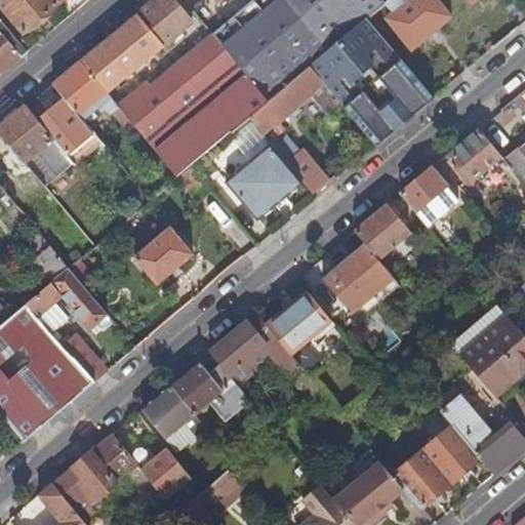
[(58,5),(54,0),(0,0),(0,3),(25,33),(58,5)]
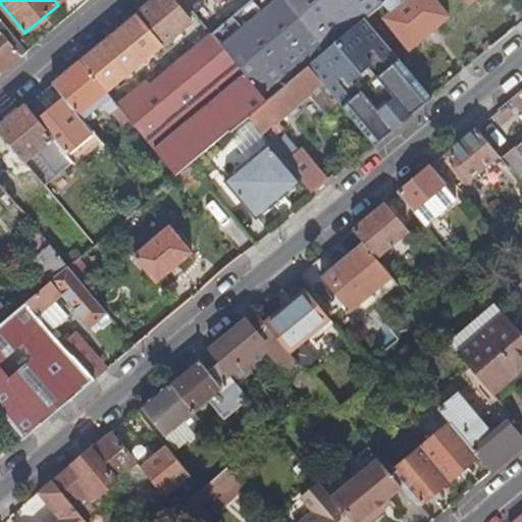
[(153,0),(112,34),(81,60),(107,92),(191,22),(172,0),(153,0)]
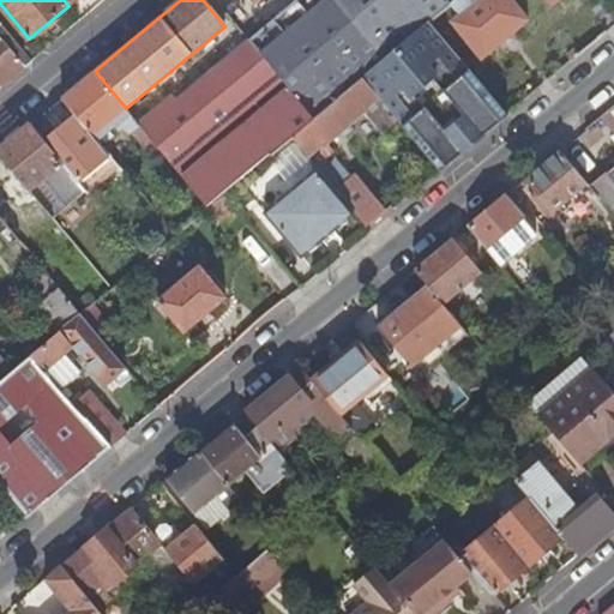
[(272,22),(252,40),(317,118),(362,79),(415,34),(416,32),(389,0),(296,0),(272,20),(272,22)]
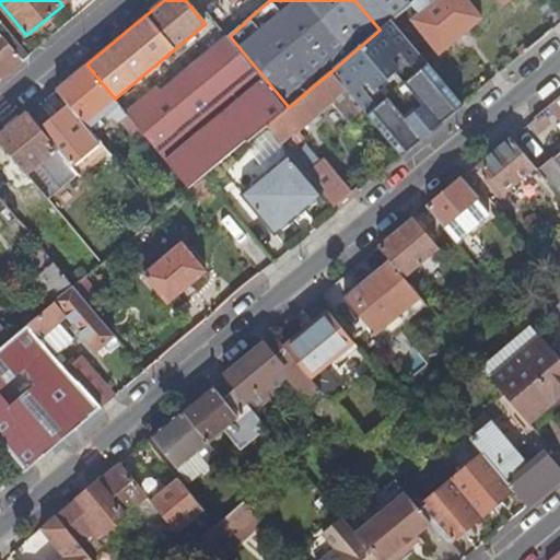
[(354,0),(380,30),(393,20),(394,19),(413,2),(416,0),(354,0)]
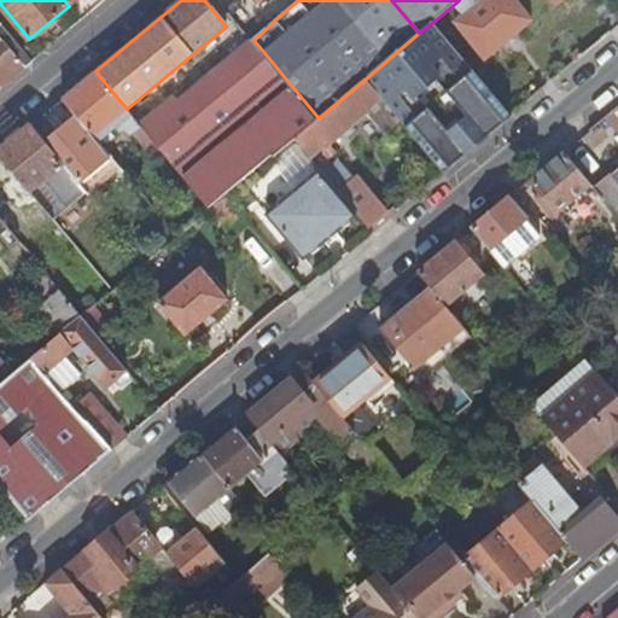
[(459,0),(456,3),(464,12),(454,19),(485,58),(532,19),(517,0),(459,0)]
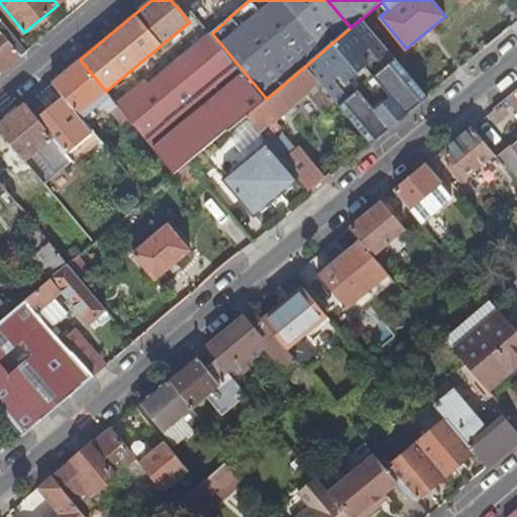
[(349,28),(305,67),(330,96),(371,144),(397,122),(405,115),(427,97),(363,18),(350,27),(349,28)]
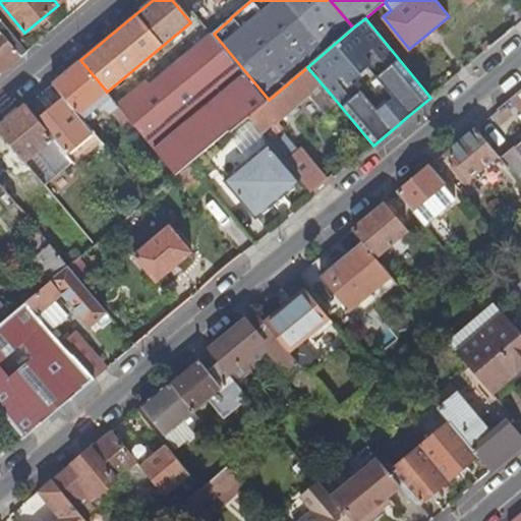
[(15,61),(27,51),(1,20),(0,20),(0,71),(1,73),(15,61)]
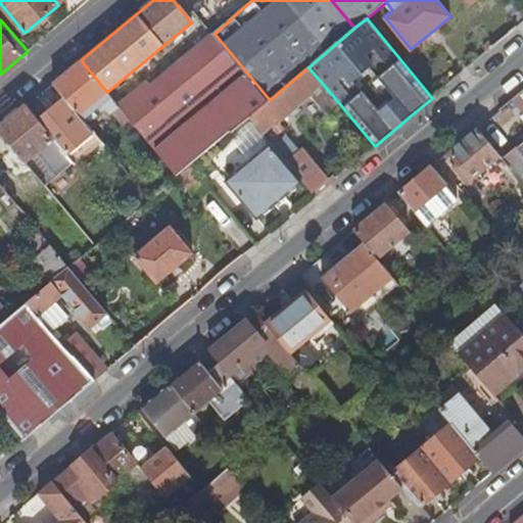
[(59,78),(52,84),(63,97),(86,124),(95,115),(92,110),(101,103),(110,113),(120,106),(178,176),(191,165),(249,117),(270,100),(215,34),(170,70),(165,66),(119,105),(107,92),(81,60),(66,72),(59,78)]
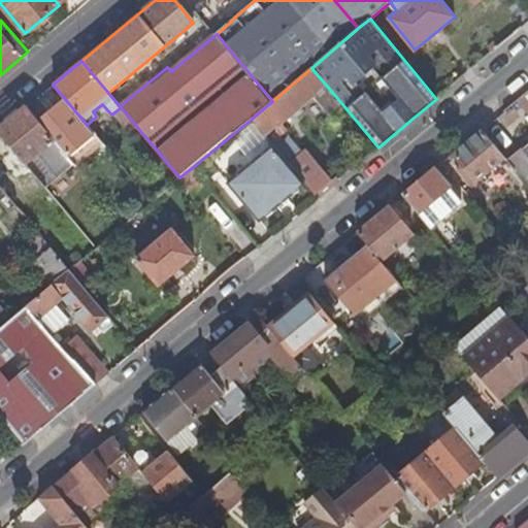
[(311,68),(272,101),(252,119),(265,134),(276,123),(278,125),(314,95),(325,107),(337,98),(311,68)]
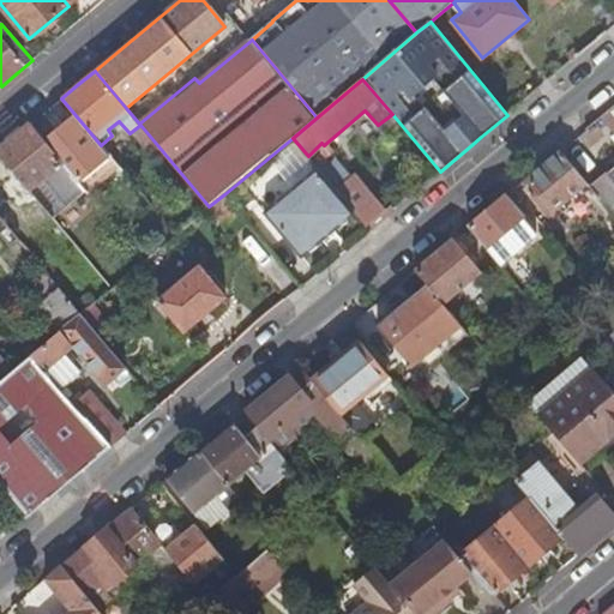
[(613,168),(591,188),(607,206),(613,214),(613,106),(611,109),(613,114),(613,168)]
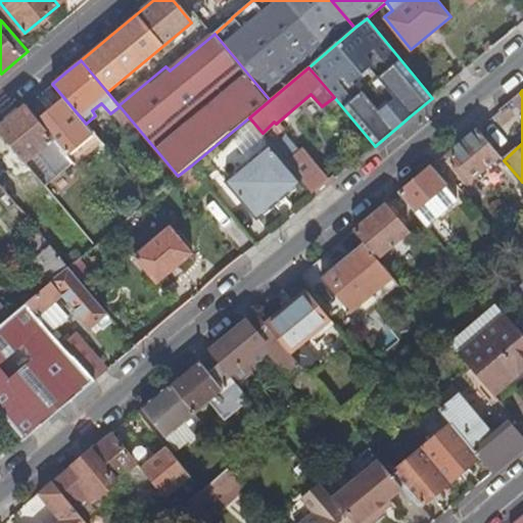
[(36,120),(65,155),(82,141),(90,151),(101,142),(86,124),(63,97),(36,120)]
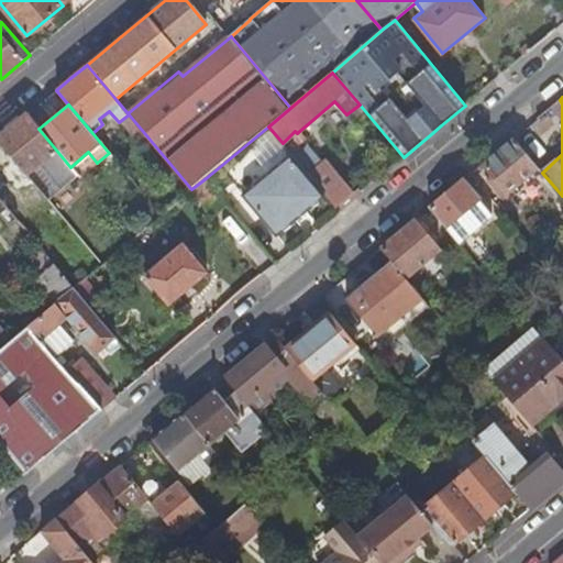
[(7,132),(0,138),(0,143),(13,159),(0,169),(0,170),(32,211),(76,174),(70,167),(39,129),(28,116),(7,132)]
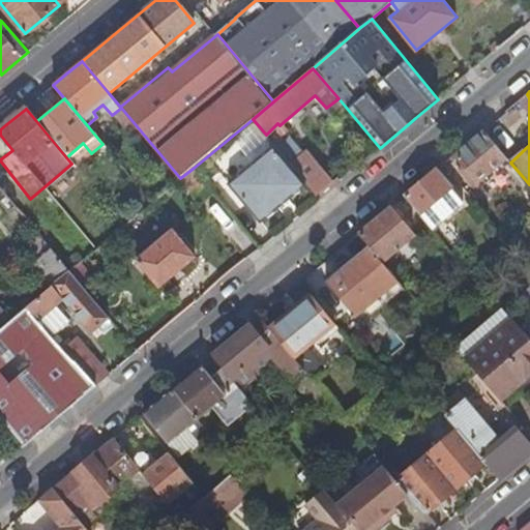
[(510,163),(483,130),(474,138),(455,153),(466,166),(462,169),(475,185),(479,182),(489,193),(511,174),(519,182),(524,178),(510,163)]
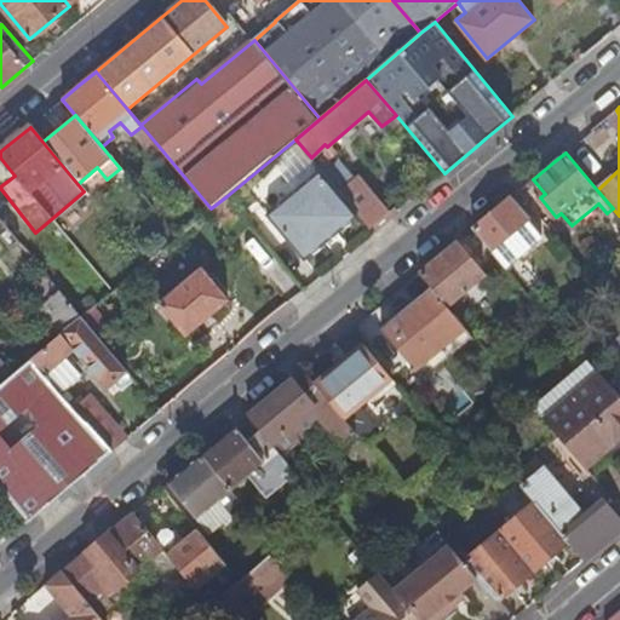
[(359,213),(343,195),(321,170),(267,214),(304,259),(359,213)]
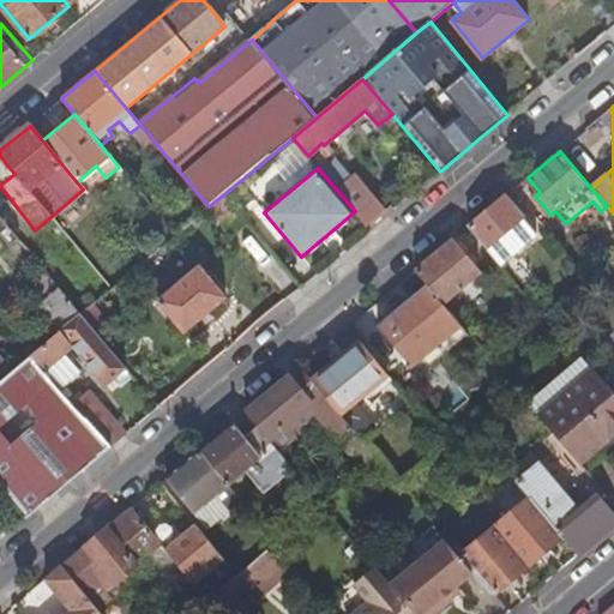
[(355,211),(368,227),(384,214),(356,180),(339,193),(355,211)]
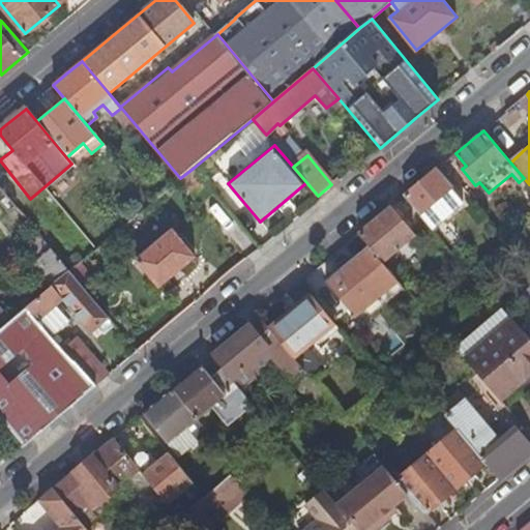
[(194,168),(180,178),(200,202),(213,192),(194,168)]
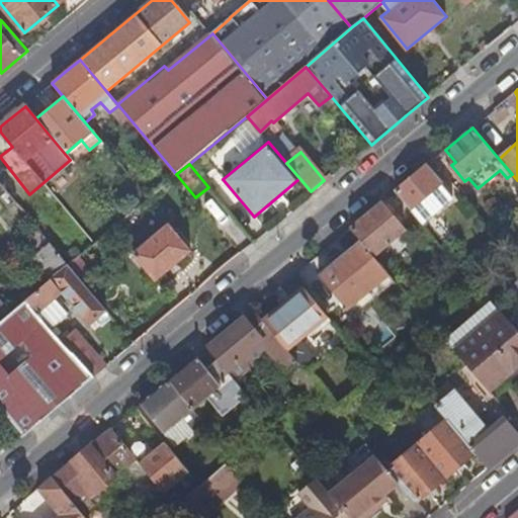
[(411,178),(396,191),(424,224),(454,198),(427,165),(411,178)]
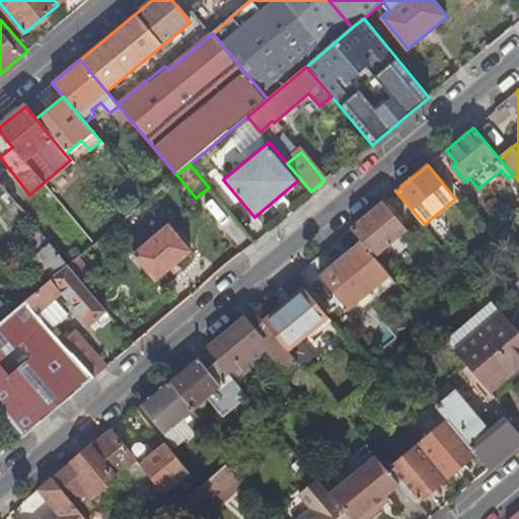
[(0,199),(8,209),(15,202),(0,182),(0,199)]
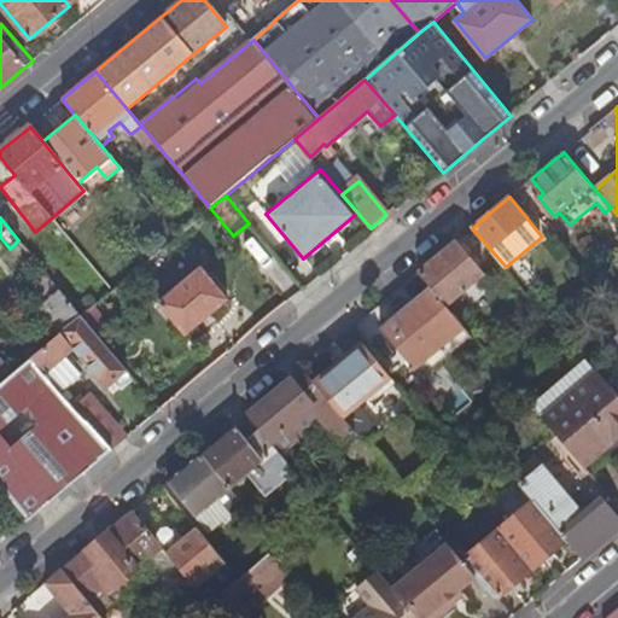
[(449,248),(419,273),(430,286),(447,305),(483,274),(456,242),(453,244),(449,248)]
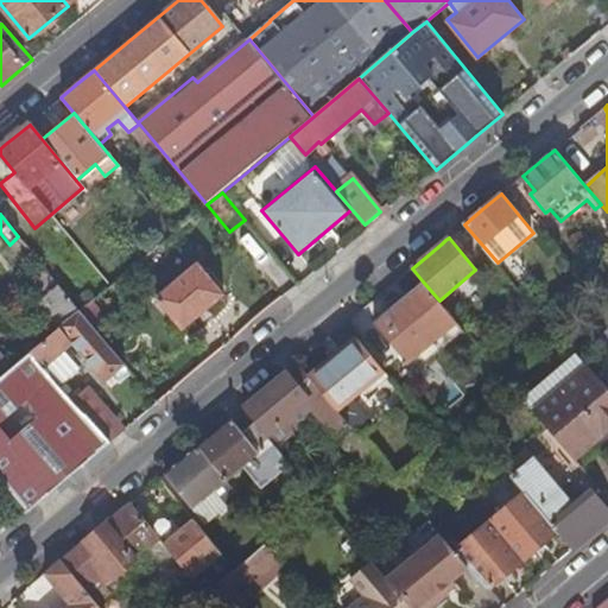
[(607,255),(597,265),(607,277),(607,255)]
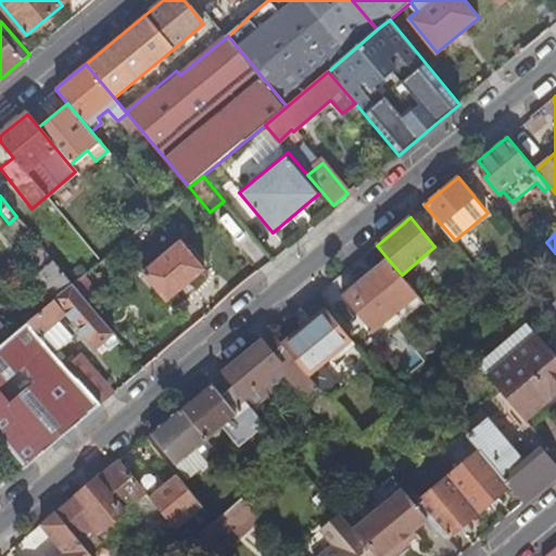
[(205,270),(181,241),(143,273),(167,301),(205,270)]
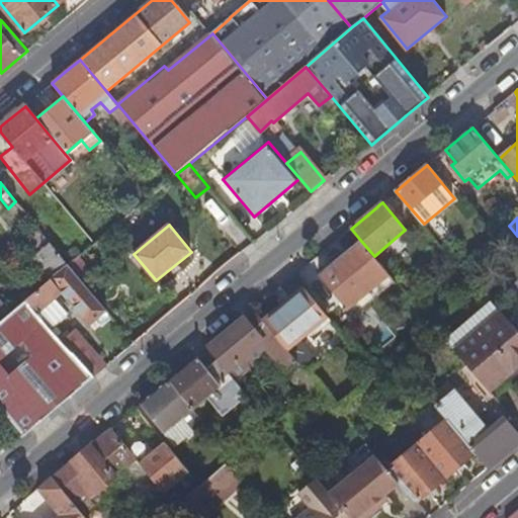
[(50,243),(42,234),(31,243),(38,252),(50,243)]
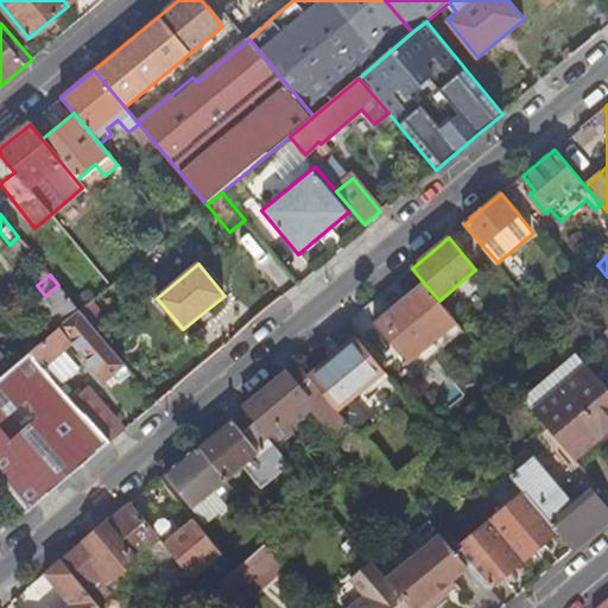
[(439,301),(423,282),(375,322),(407,361),(436,339),(430,330),(450,314),(439,301)]
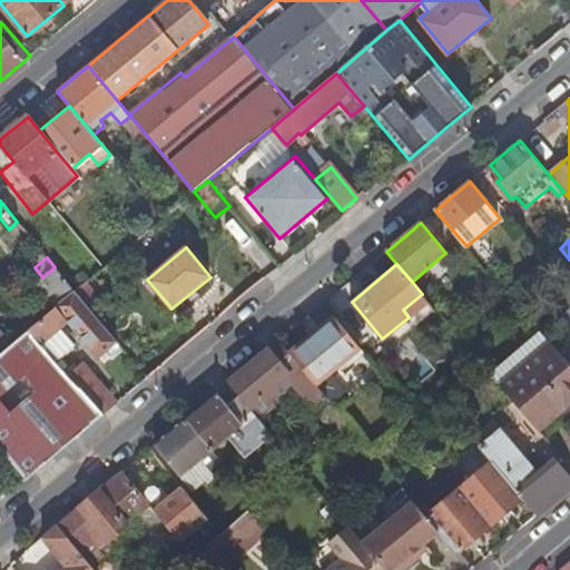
[(36,284),(56,307),(65,300),(75,292),(55,267),(42,277),(36,284)]
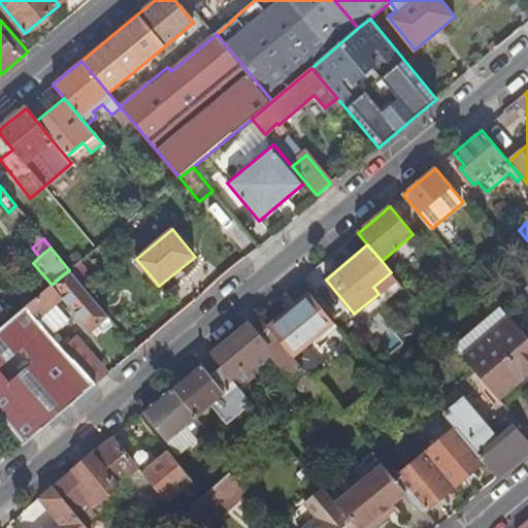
[(31,302),(26,306),(51,335),(70,319),(56,302),(63,297),(91,331),(108,317),(69,270),(60,277),(52,285),(31,302)]
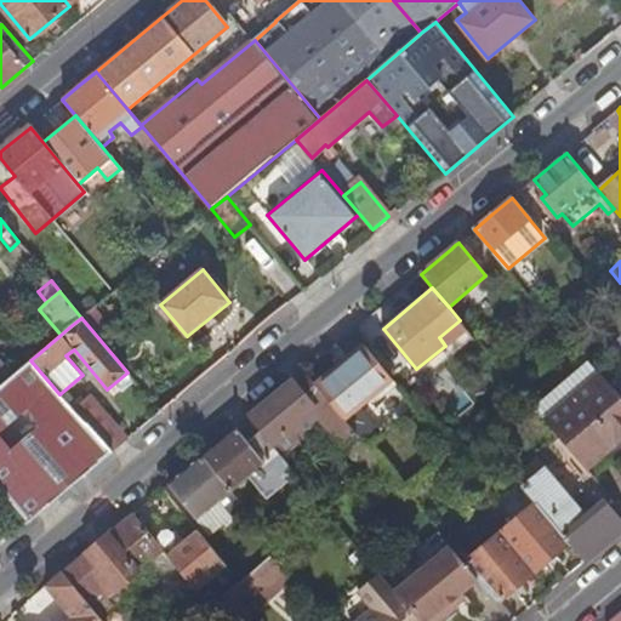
[(439,337),(445,346),(466,328),(460,320),(439,337)]
